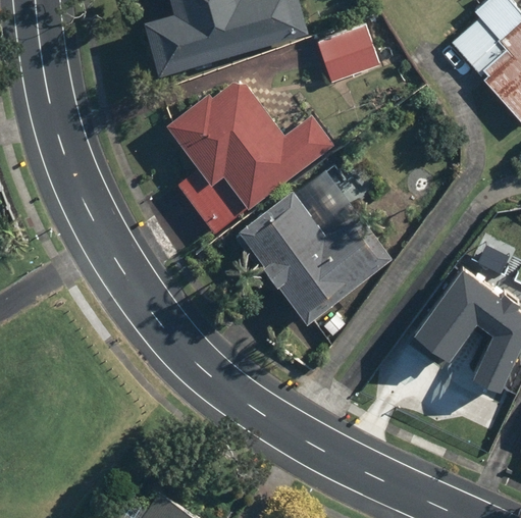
[(160,73),(309,32),(300,0),(170,0),(173,11),(145,19),(160,73)]
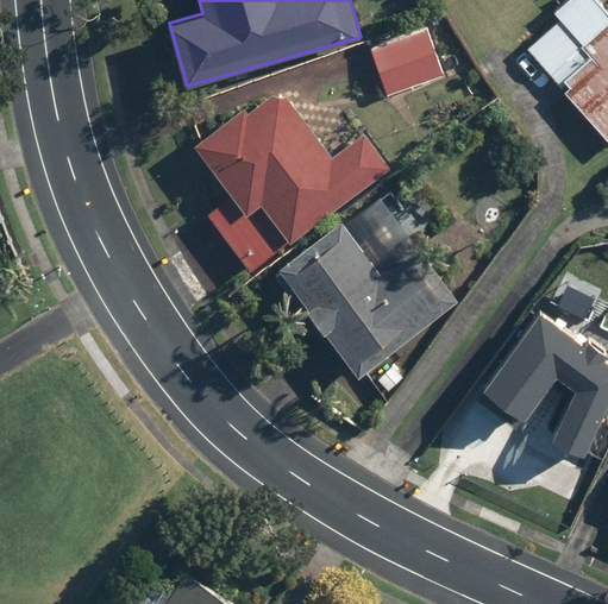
[(526,51),(607,142),(607,14),(594,0),(568,0),(553,13),(561,21),(526,51)]
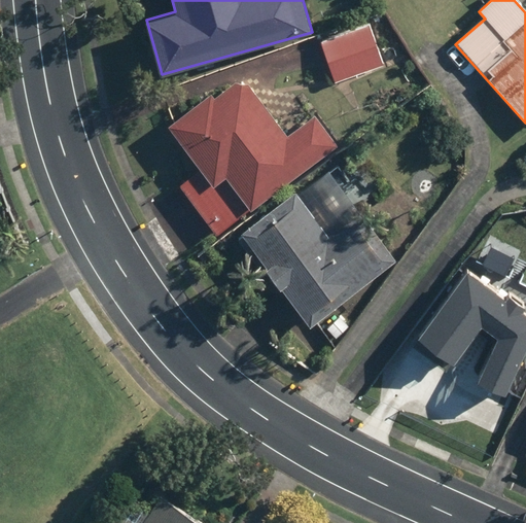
[(371,25),(320,42),(335,83),(385,66),(371,25)]
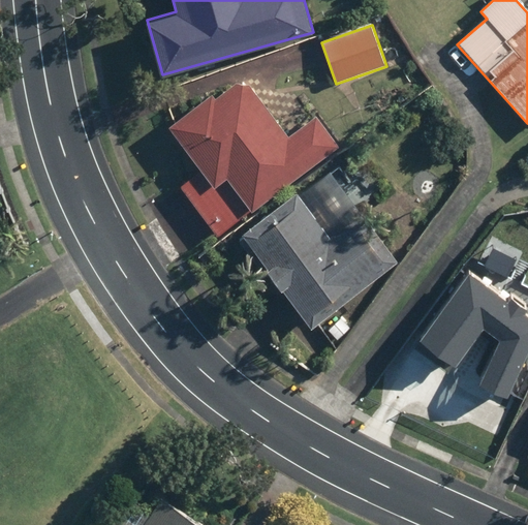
[(180,187),(218,238),(339,148),(316,117),(288,137),(250,86),(236,84),(216,98),(213,94),(169,126),(203,171),(180,187)]
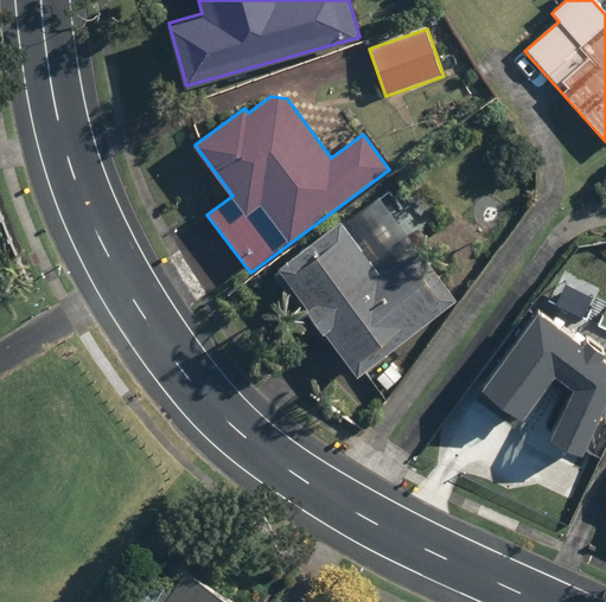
[(278,268),(357,375),(457,301),(415,245),(378,271),(340,222),(278,268)]
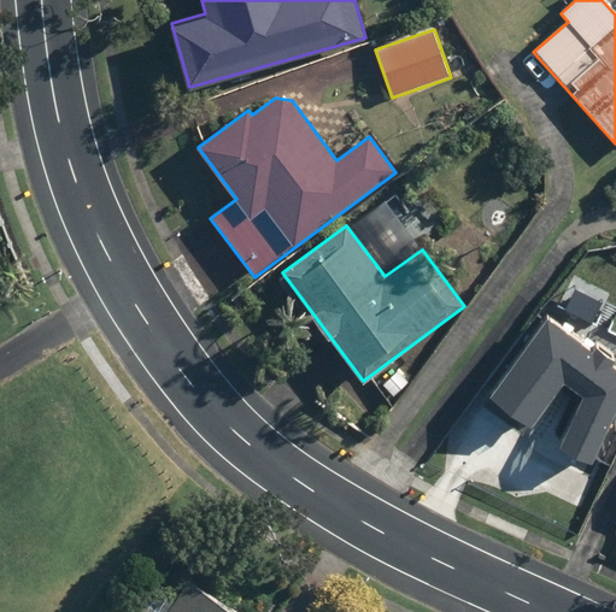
[(552,476),(594,495),(615,448),(615,345),(602,372),(528,337),(497,402),(539,422),(523,455),(555,470),(552,476)]
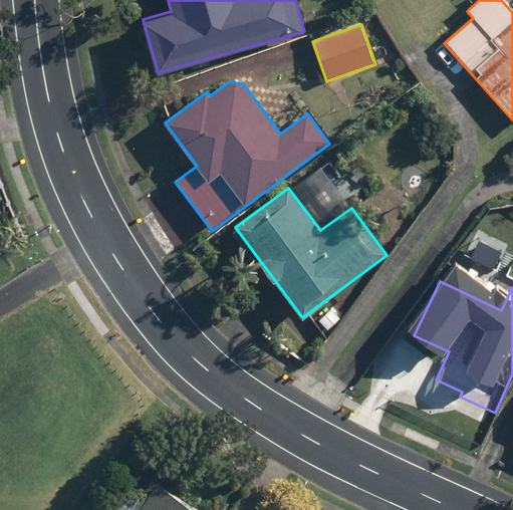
[(197,509),(157,484),(141,509),(197,509)]
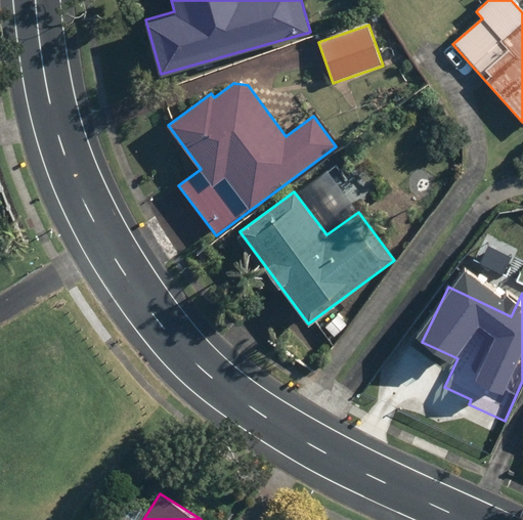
All buildings are outlined.
